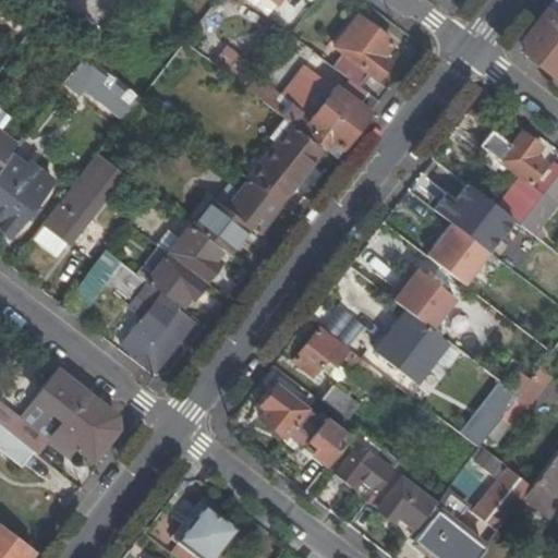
[(557,81),(557,0),(556,0),(524,40),(528,57),(557,81)]
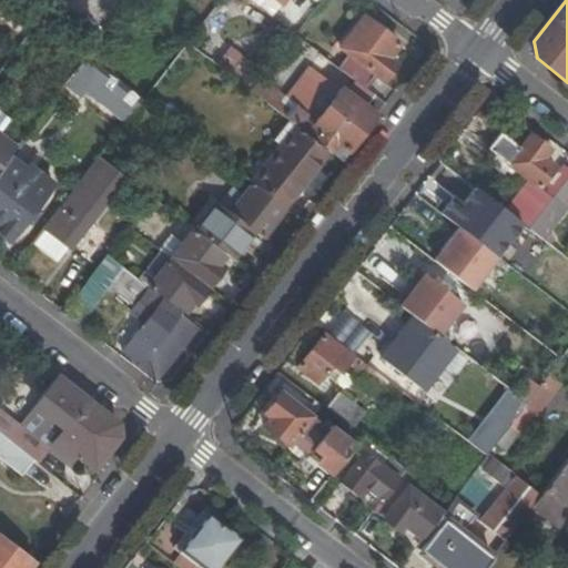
[(119,17),(134,28),(142,17),(128,6),(119,17)]
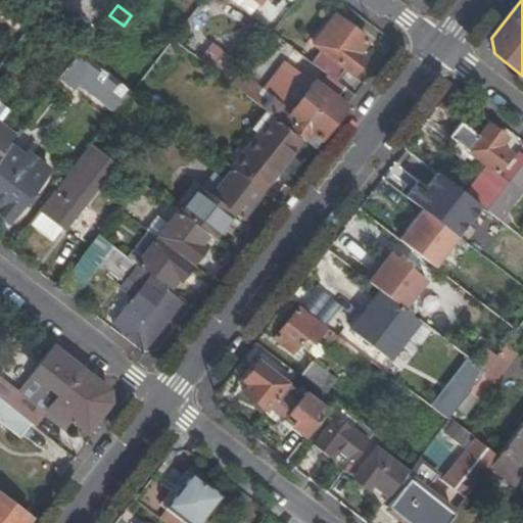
[(109,15),(103,22),(117,34),(124,26),(109,15)]
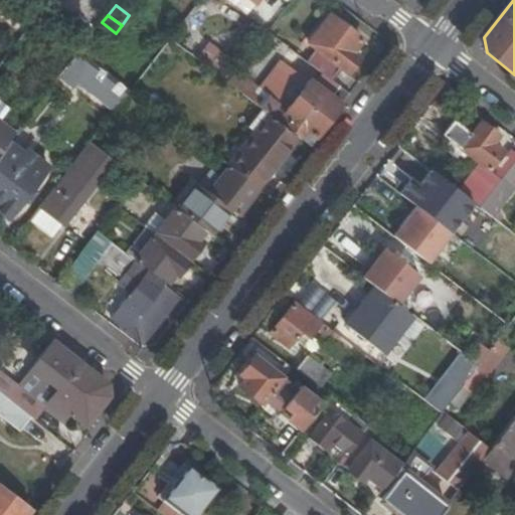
[(318,52),(310,63),(313,66),(333,81),(341,70),(347,75),(360,58),(353,52),(363,40),(332,16),(309,46),(318,52)]
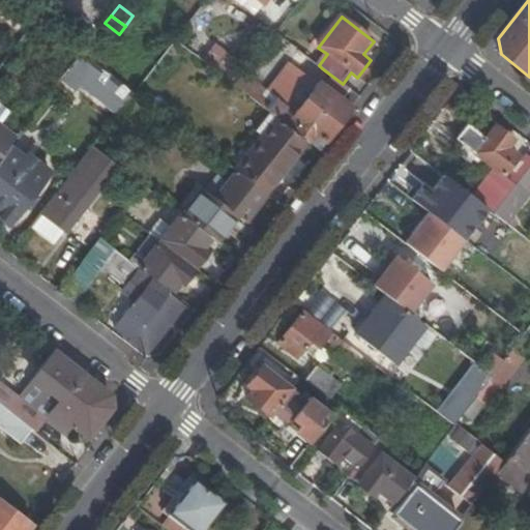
[(202,61),(223,71),(231,54),(210,45),(202,61)]
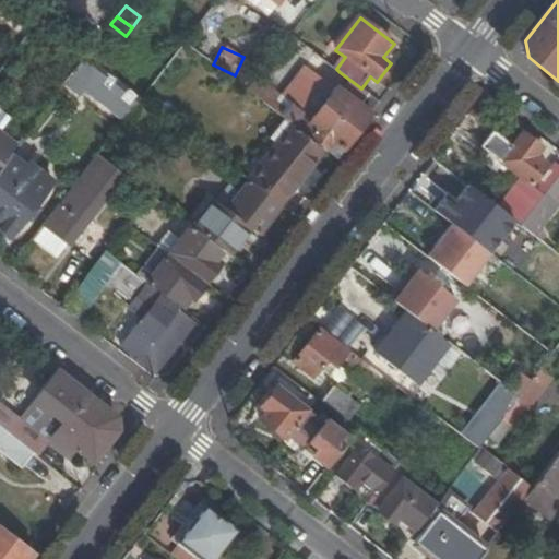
[(336,69),(318,55),(308,69),(330,85),(332,83),(340,72),(336,69)]
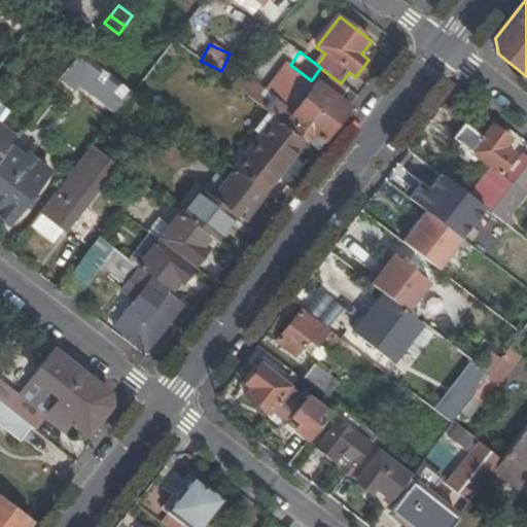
[(81,53),(64,73),(114,114),(132,94),(81,53)]
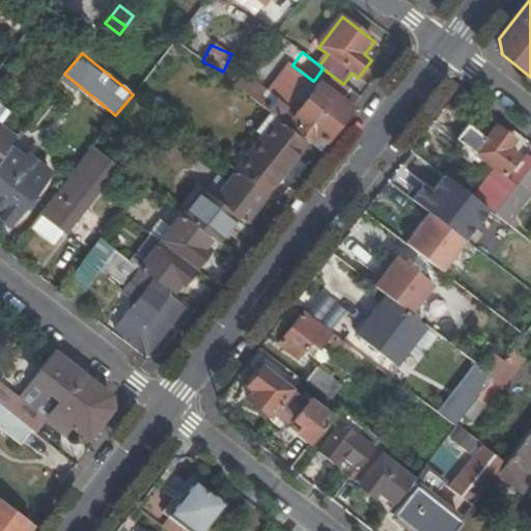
[(323,68),(315,79),(320,84),(351,106),(359,95),(343,84),(323,68)]
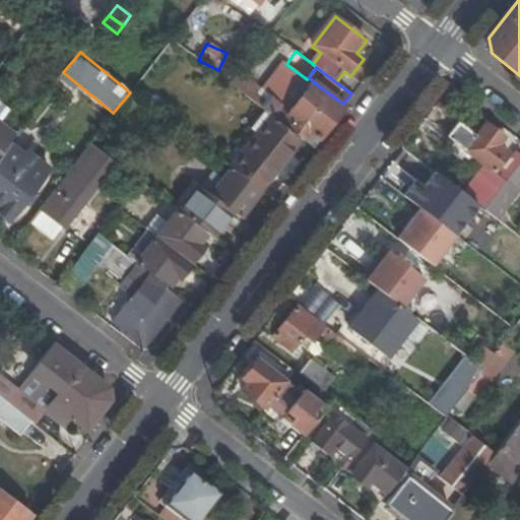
[(282,124),(313,148),(345,106),(343,104),(314,82),(305,93),(300,89),(293,99),(298,103),(289,114),(282,124)]
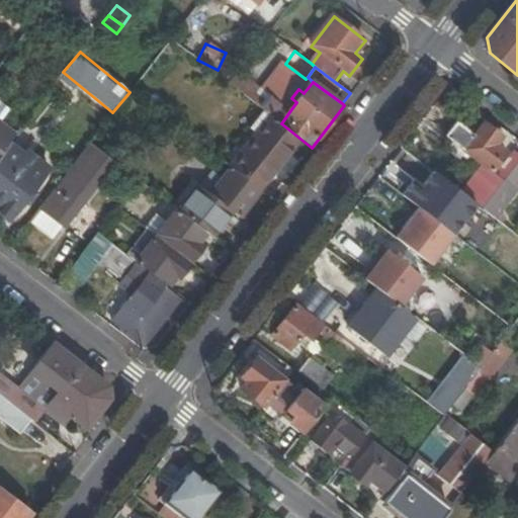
[(274,94),(262,108),(264,110),(268,114),(274,117),(275,119),(282,108),(274,102),(278,97),(274,94)]
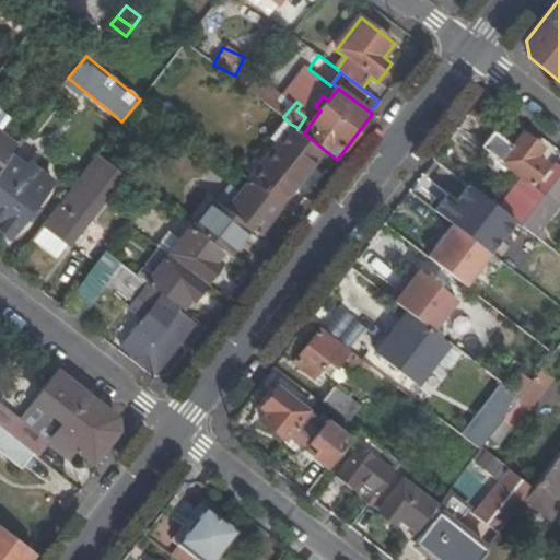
[(0,167),(12,153),(18,146),(0,132),(10,119),(0,112),(0,167)]
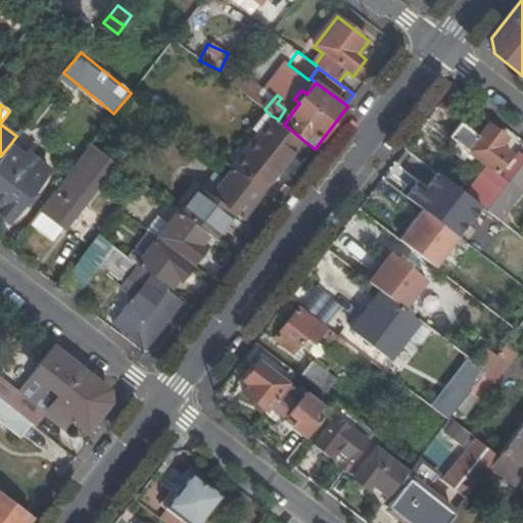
[(285,109),(278,121),(284,125),(291,114),(285,109)]
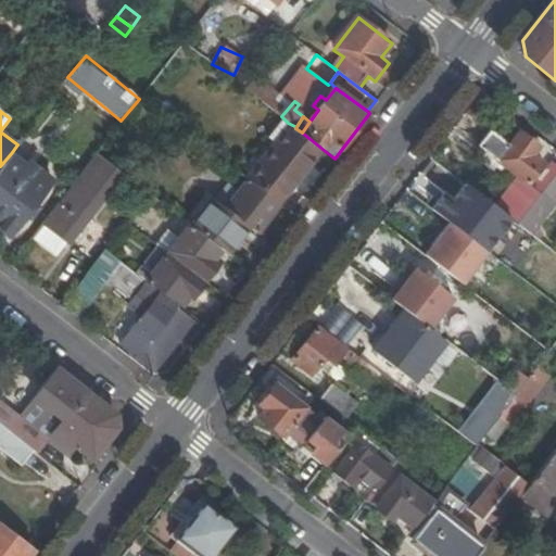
[(267,138),(273,142),(288,123),(283,118),(267,138)]
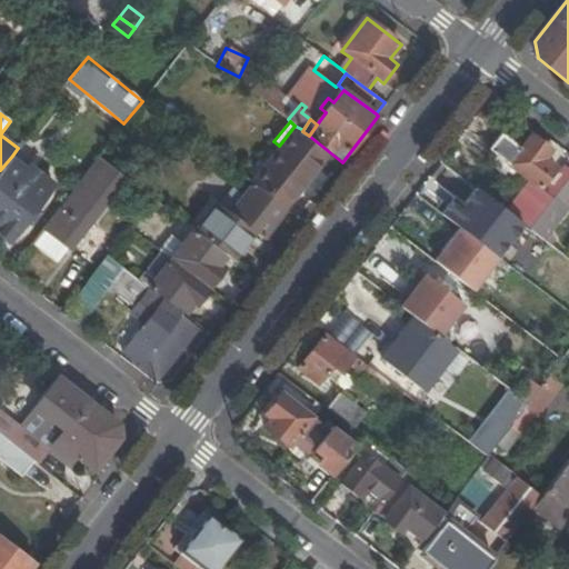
[(250,182),(256,187),(283,208),(327,155),(298,132),(301,129),(295,126),(279,146),(250,182)]
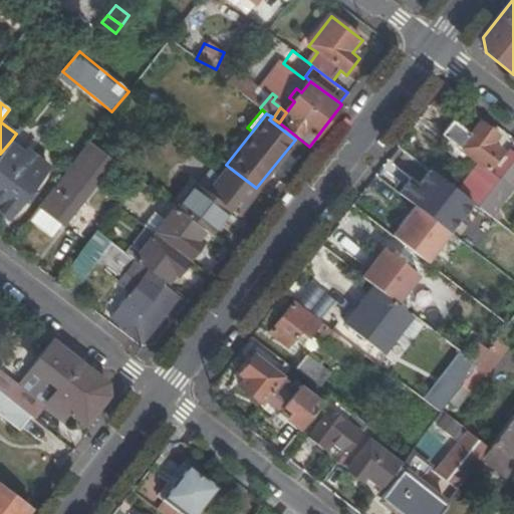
[(455,120),(443,135),(490,171),(504,152),(494,144),(500,137),(483,122),(473,135),(455,120)]
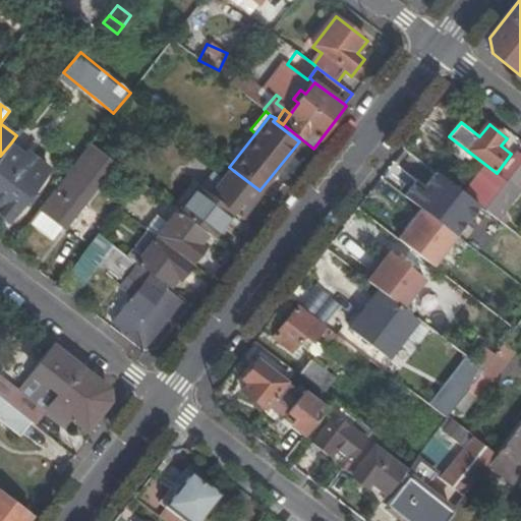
[(25,154),(11,142),(0,156),(0,215),(9,222),(40,182),(17,165),(25,154)]
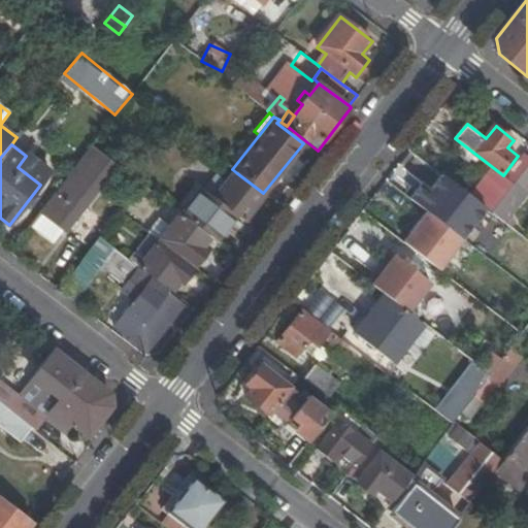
[(66,183),(42,213),(67,232),(119,166),(94,147),(77,167),(66,183)]
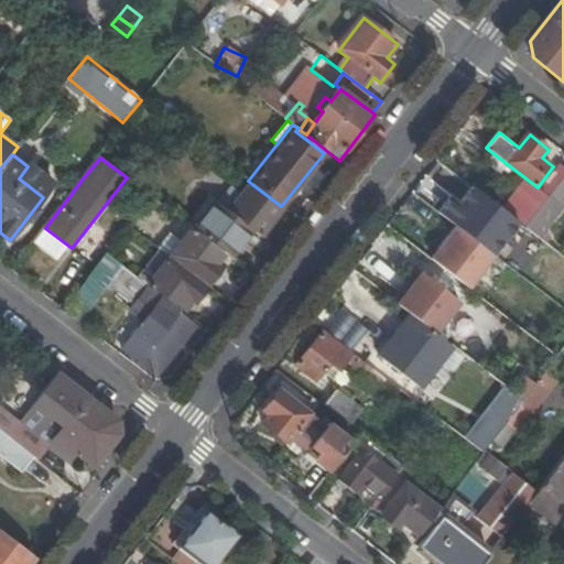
[(542,190),(550,197),(563,177),(563,169),(561,166),(542,190)]
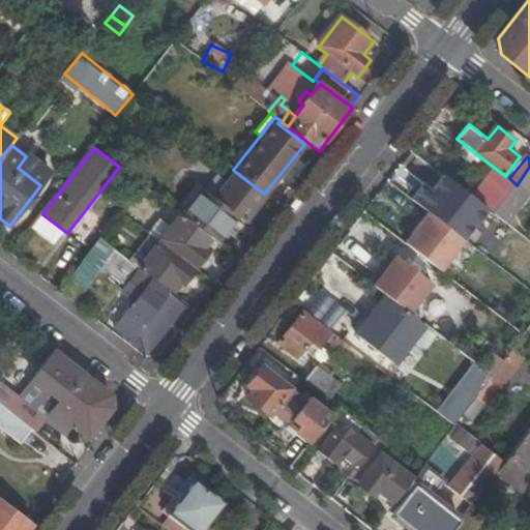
[(529,189),(529,167),(517,185),(525,192),(527,194),(529,189)]
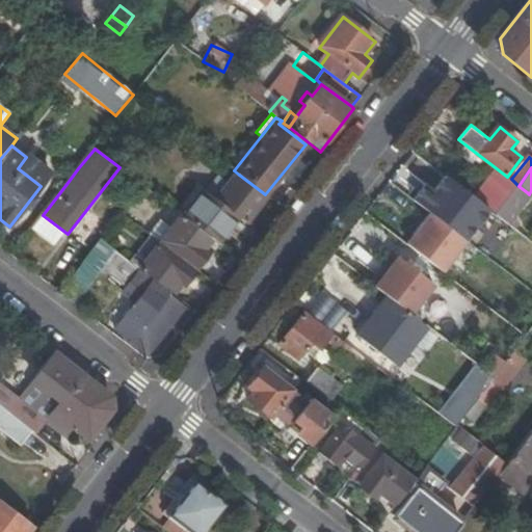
[(186,218),(212,238),(219,243),(239,216),(247,223),(268,196),(265,194),(239,175),(218,201),(207,191),(186,218)]
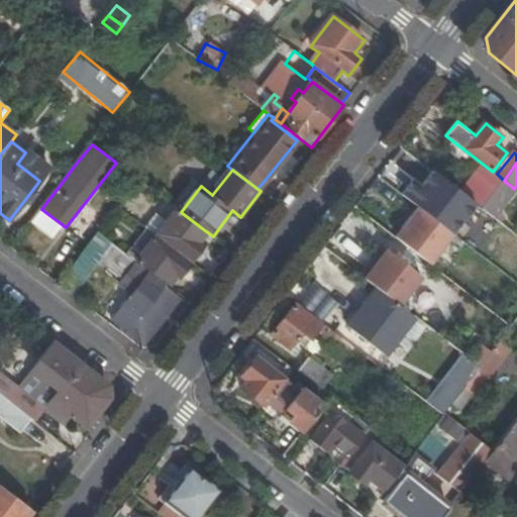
[(418,208),(452,233),(476,203),(466,196),(434,173),(423,187),(416,182),(405,198),(418,208)]
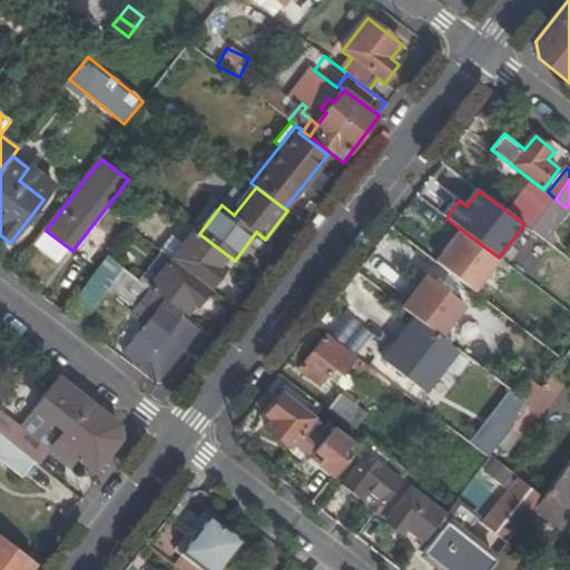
[(524,224),(532,229),(547,212),(529,197),(513,216),(524,224)]
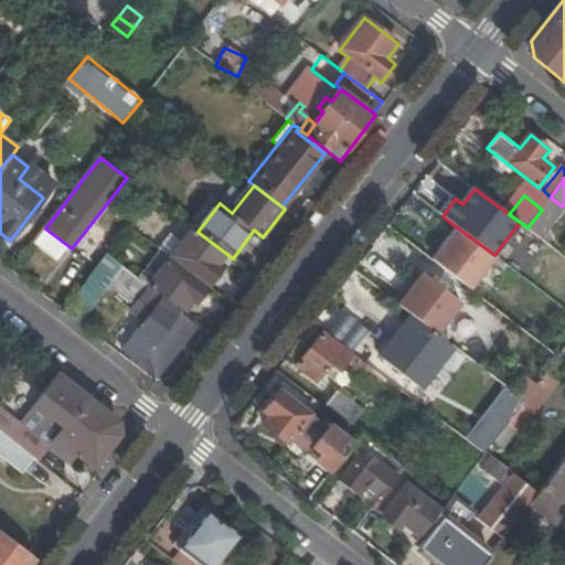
[(542,210),(528,227),(536,234),(560,204),(551,198),(542,210)]
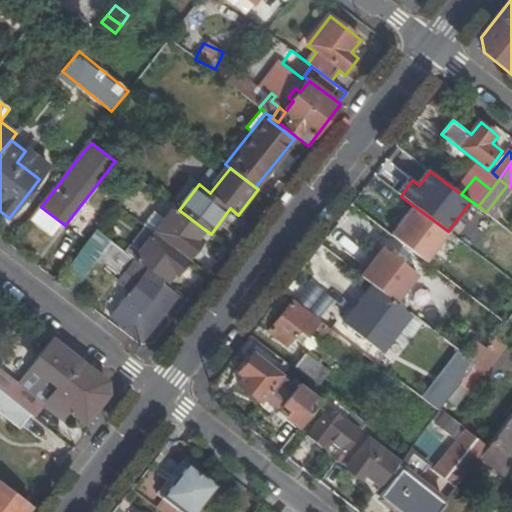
[(486,212),(493,217),(511,190),(511,188),(509,187),(507,185),(486,212)]
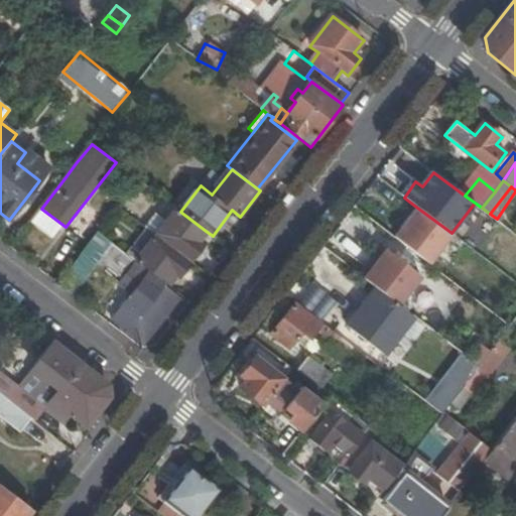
[(417,208),(394,237),(430,264),(453,235),(452,233),(417,208)]
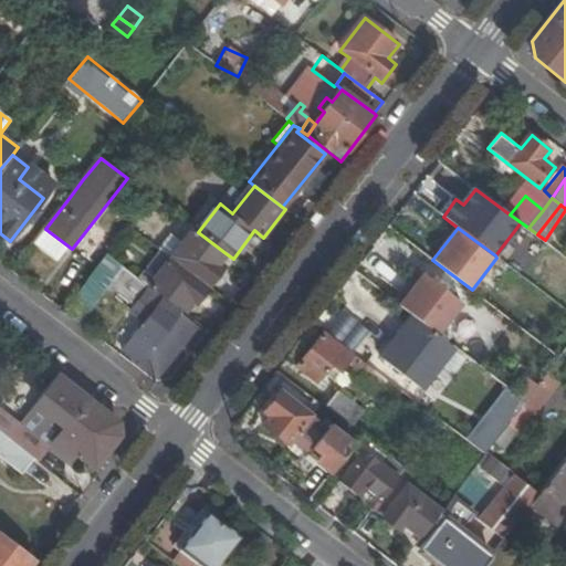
[(185,244),(176,255),(211,285),(223,270),(217,265),(226,253),(198,232),(195,230),(185,244)]
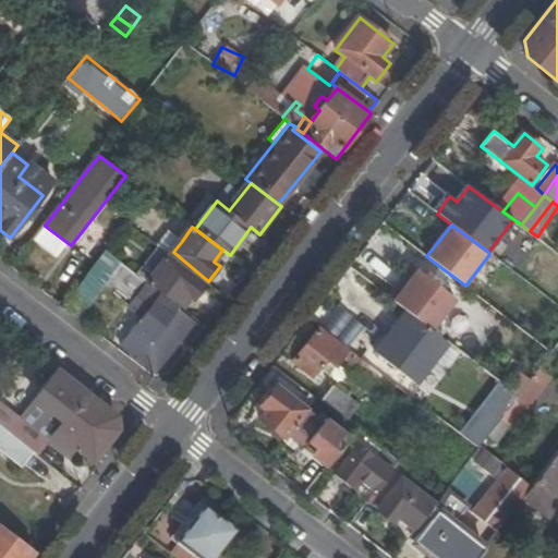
[(168,230),(157,245),(170,255),(173,252),(182,241),(168,230)]
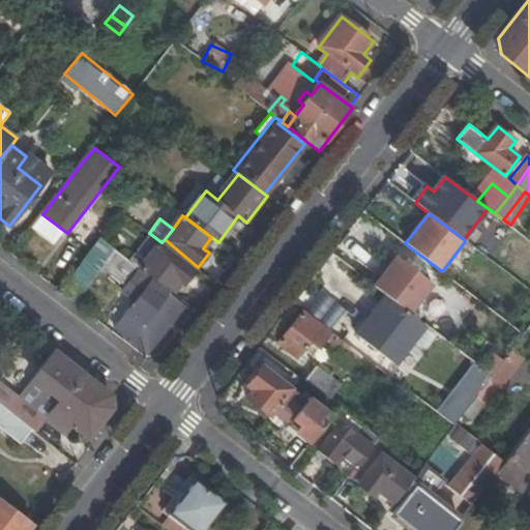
[(130,260),(140,267),(142,269),(160,244),(149,236),(130,260)]
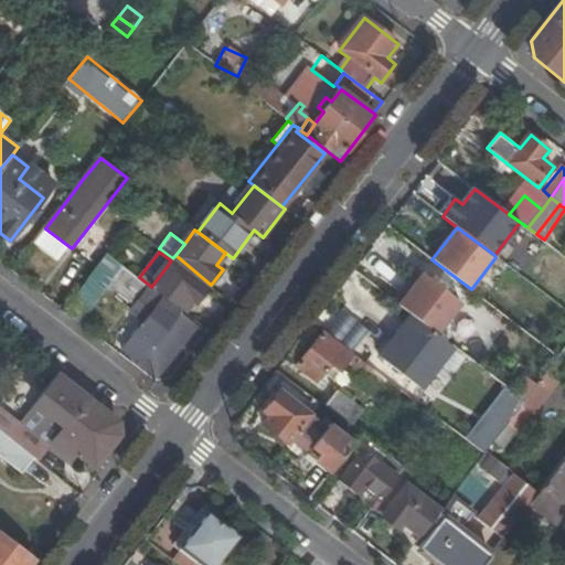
[(147,287),(149,285),(139,277),(124,265),(110,254),(65,311),(78,322),(113,279),(153,311),(125,349),(157,374),(194,326),(147,287)]
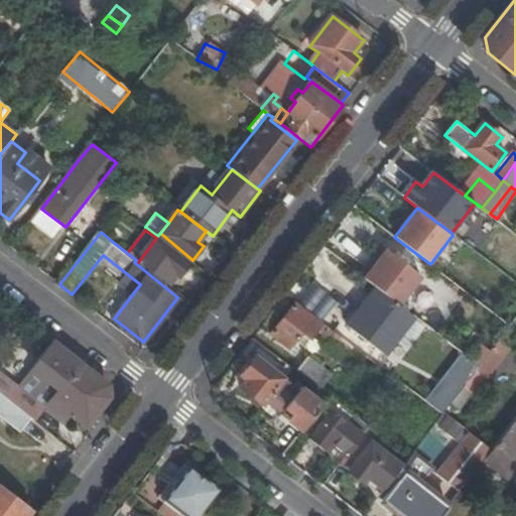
[(156,238),(138,262),(165,283),(173,272),(179,277),(189,264),(156,238)]
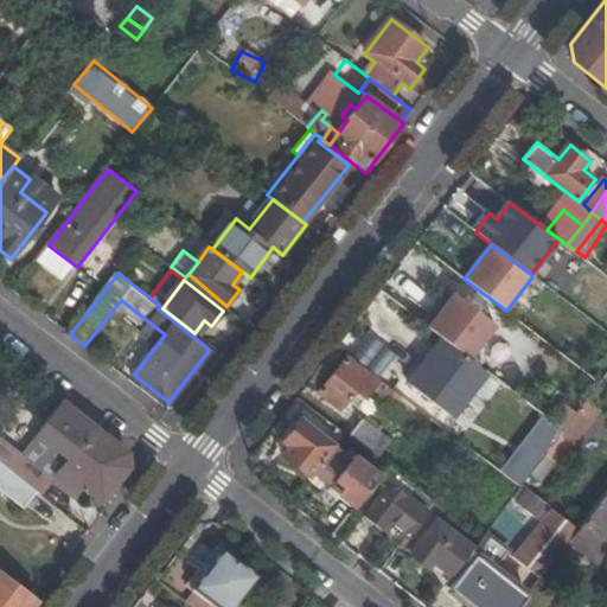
[(497,326),(453,293),(427,326),(447,342),(472,359),(497,326)]
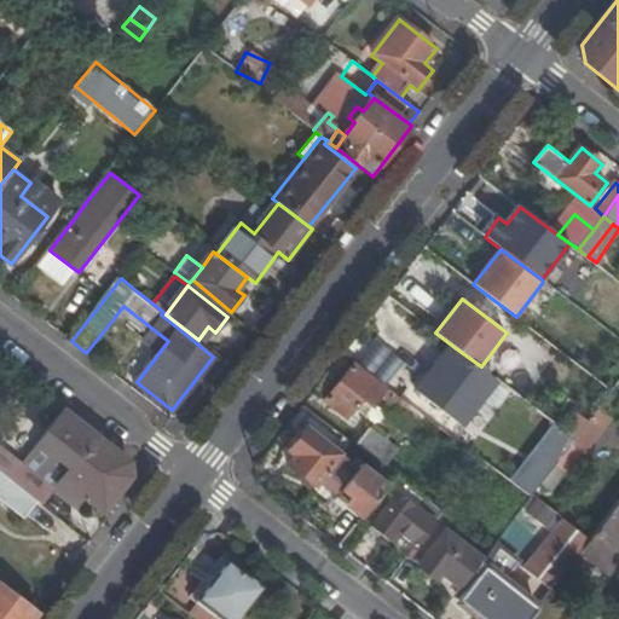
[(359,362),(386,381),(401,358),(375,340),(359,362)]
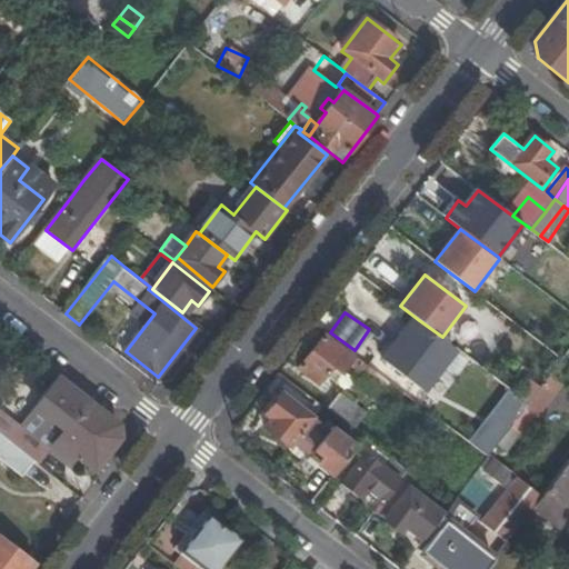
[(426,389),(457,349),(442,337),(419,320),(400,346),(396,343),(385,357),(426,389)]
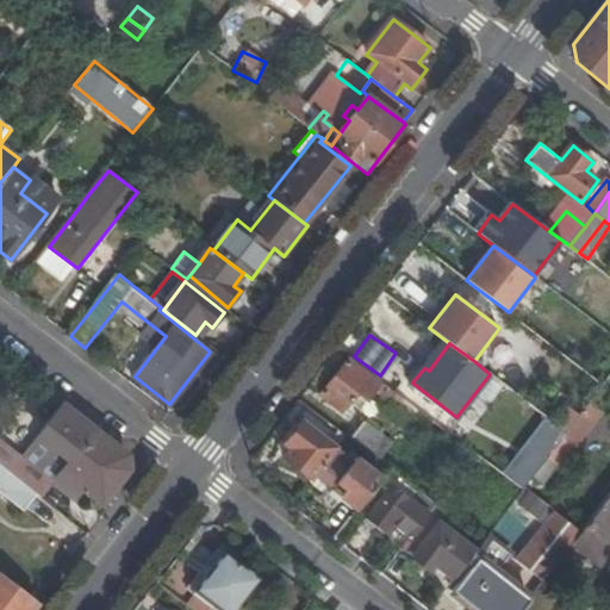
[(366,400),(374,390),(380,383),(349,359),(321,394),(342,411),(356,393),(366,400)]
